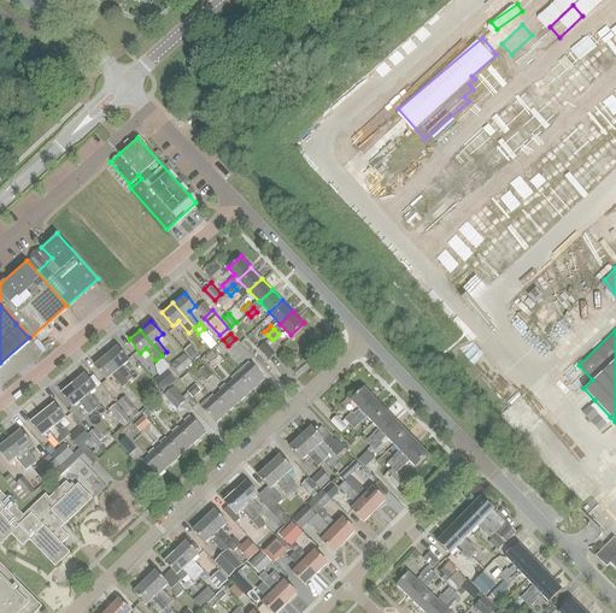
[(269,355),(274,351),(264,340),(259,345),(269,355)]
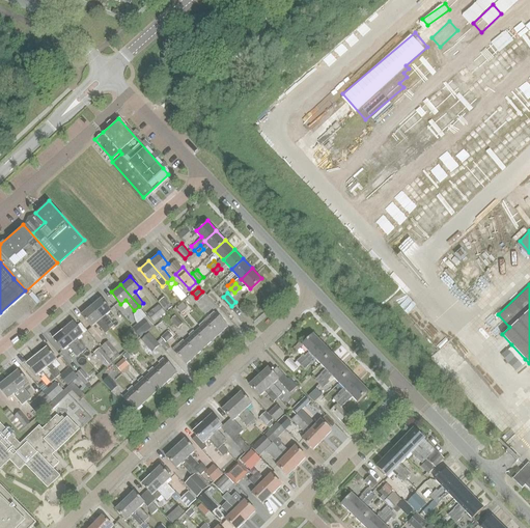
[(100,297),(90,305),(109,328),(114,324),(105,312),(110,309),(100,297)]
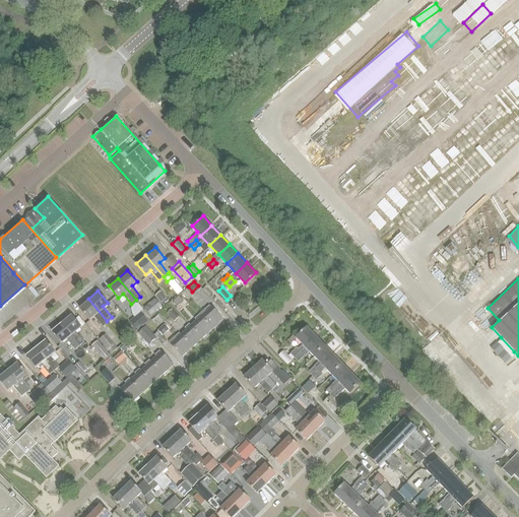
[(161,303),(167,300),(158,291),(154,294),(161,303)]
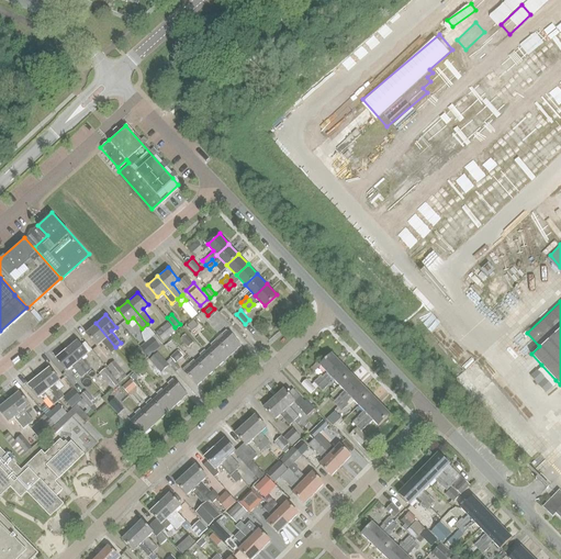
[(186,323),(190,327),(197,323),(192,317),(186,323)]
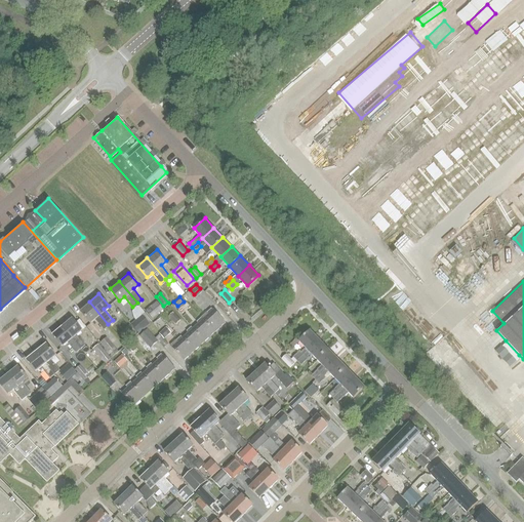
[(150,317),(162,308),(156,300),(145,310),(150,317)]
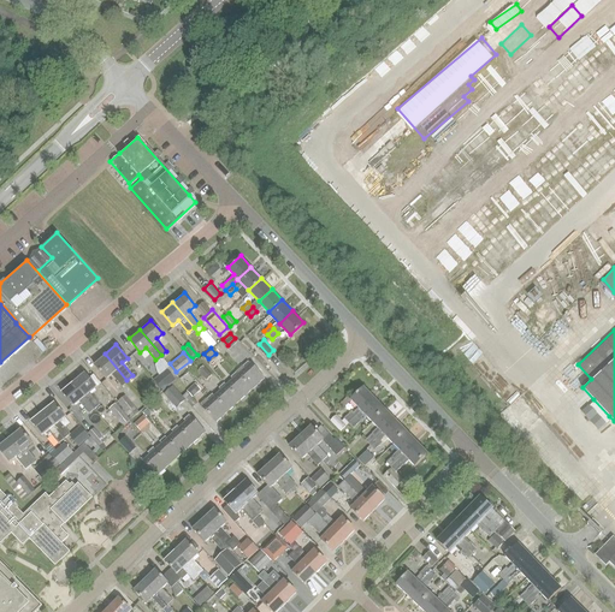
[(105,354),(94,363),(105,376),(111,372),(122,384),(126,380),(105,354)]
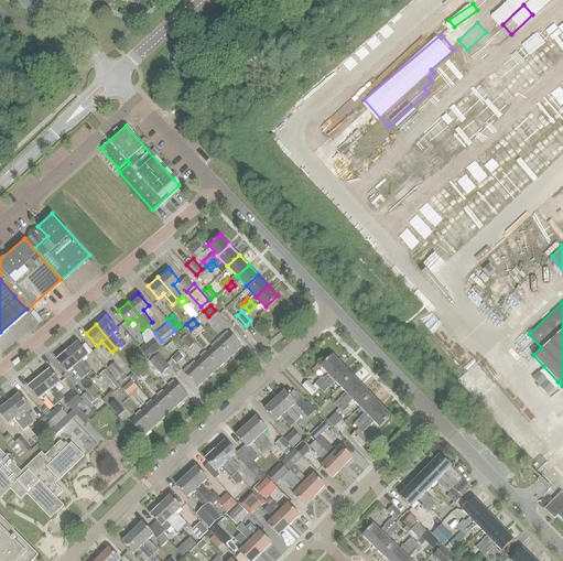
[(222,333),(223,335),(217,341),(229,355),(240,344),(228,331),(226,328),(222,333)]
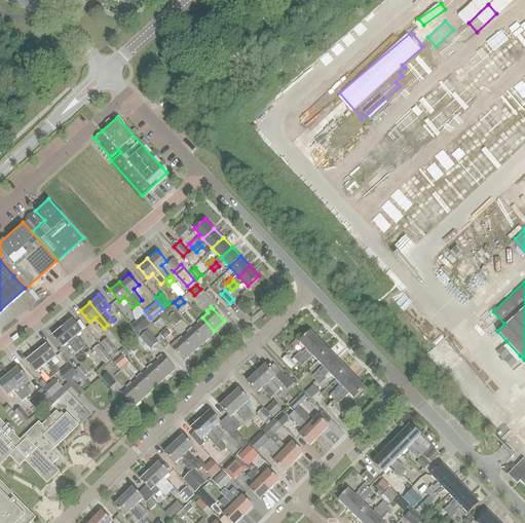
[(172,319),(176,323),(180,319),(173,310),(167,314),(172,319)]
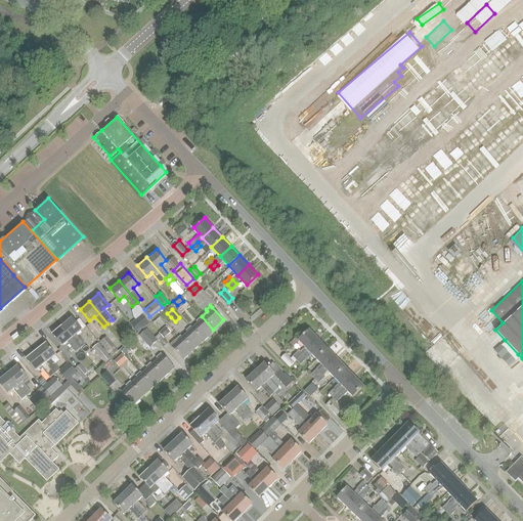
[(148,321),(141,312),(130,321),(138,331),(148,321)]
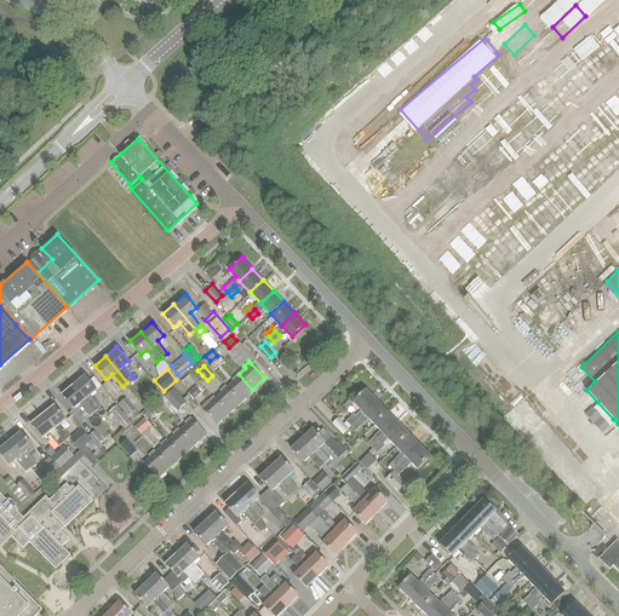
[(233,379),(227,385),(240,401),(252,390),(239,374),(238,372),(231,378),(233,379)]
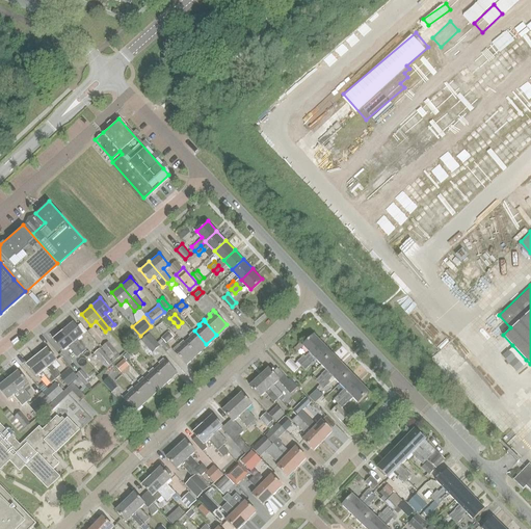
[(72,321),(62,329),(80,351),(85,347),(77,337),(82,333),(72,321)]
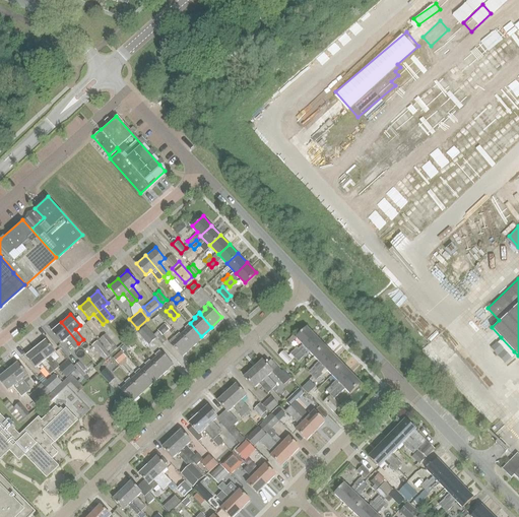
[(134,328),(127,320),(118,328),(125,335),(134,328)]
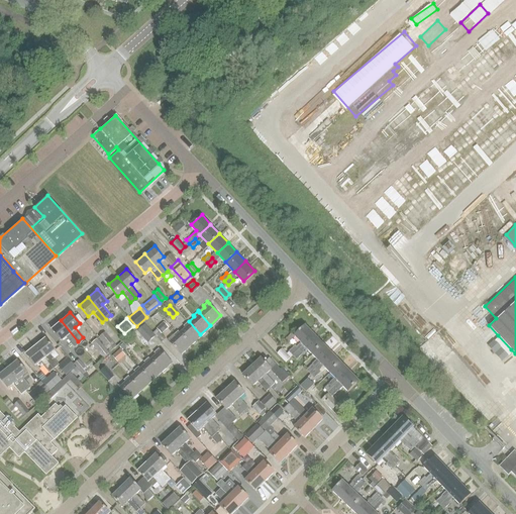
[(163,319),(156,326),(161,331),(168,325),(163,319)]
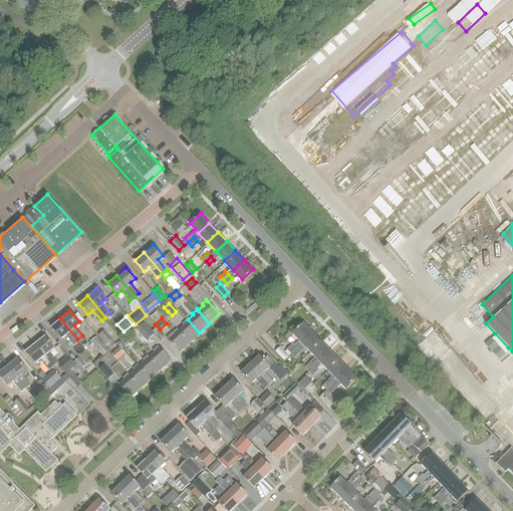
[(186,317),(182,322),(183,323),(178,328),(189,340),(199,332),(188,319),(186,317)]
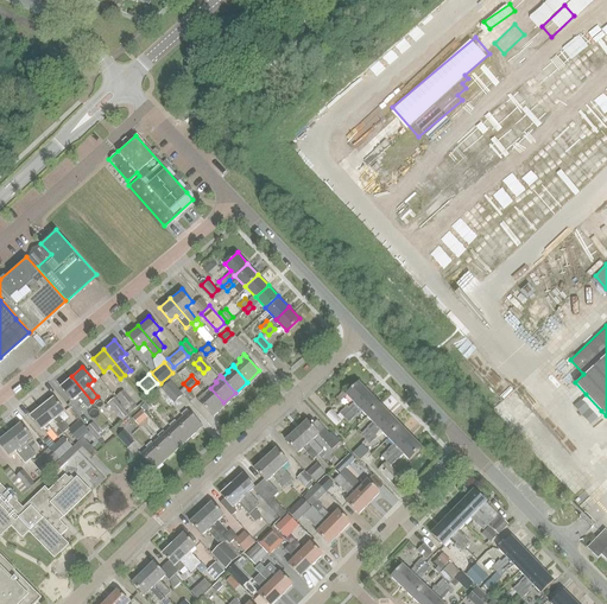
[(92,401),(71,376),(61,385),(73,398),(77,394),(87,405),(92,401)]
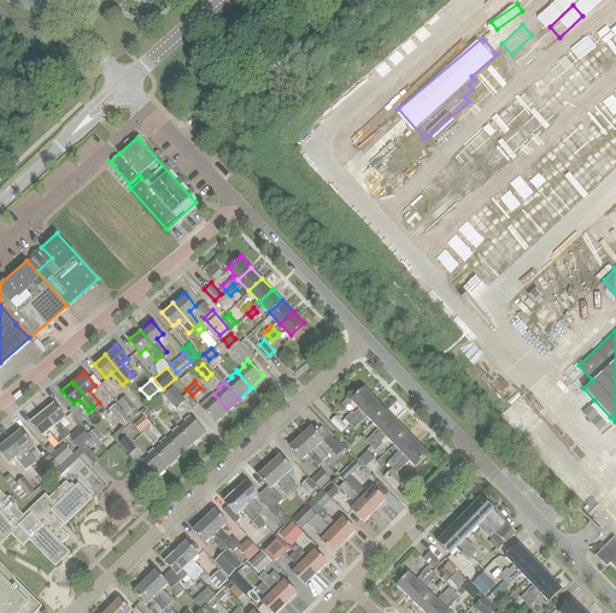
[(163,392),(176,406),(185,398),(171,383),(163,392)]
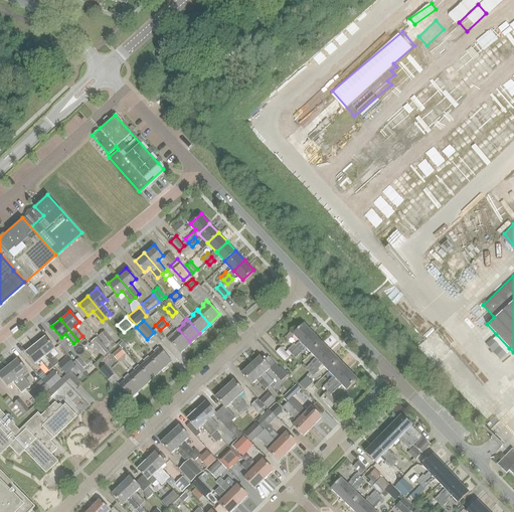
[(297,346),(312,331),(303,322),(292,332),(299,339),(294,343),(297,346)]
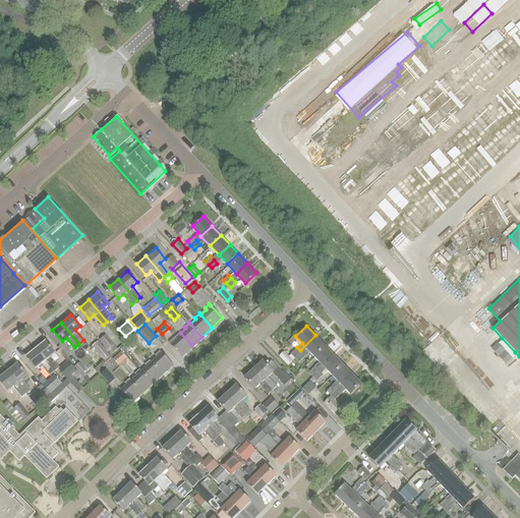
[(181,354),(191,345),(180,333),(178,331),(174,335),(175,337),(170,342),(181,354)]
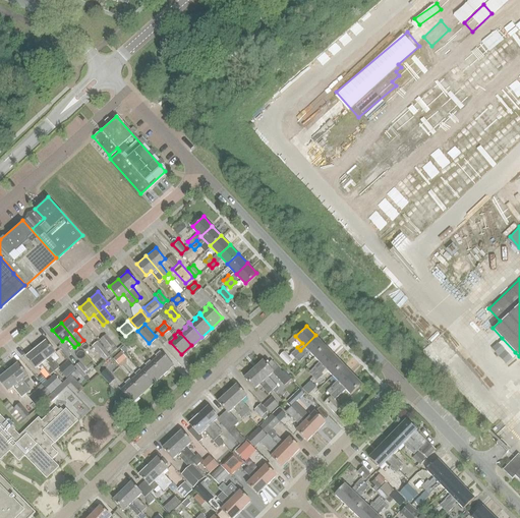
[(116,347),(104,333),(99,337),(110,351),(116,347)]
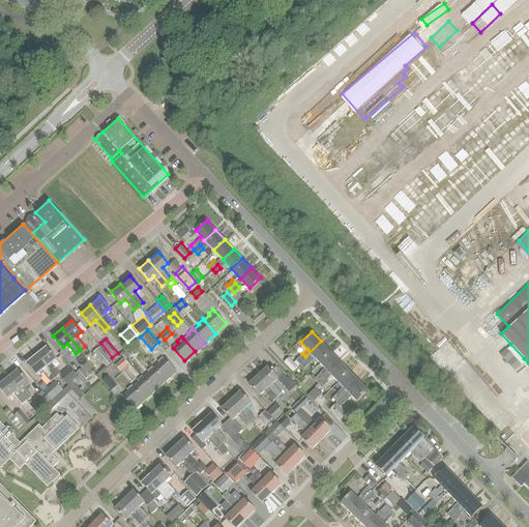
[(329,350),(321,341),(305,356),(309,359),(314,355),(319,360),(329,350)]
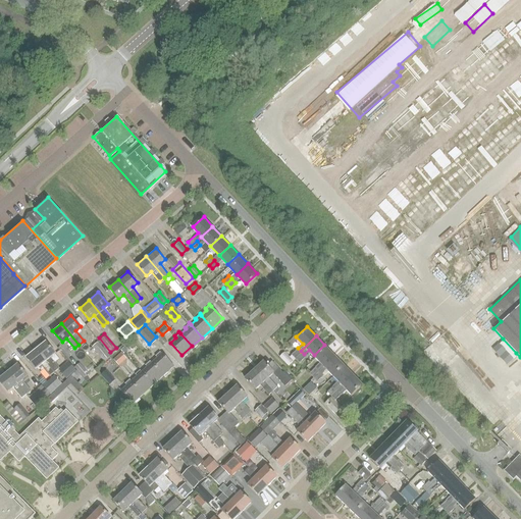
[(45,340),(35,348),(53,369),(58,365),(50,355),(54,352),(45,340)]
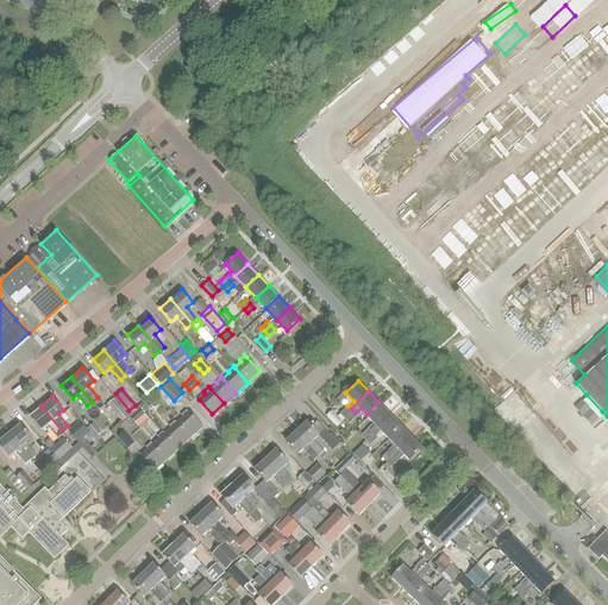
[(120,418),(126,414),(113,397),(107,402),(120,418)]
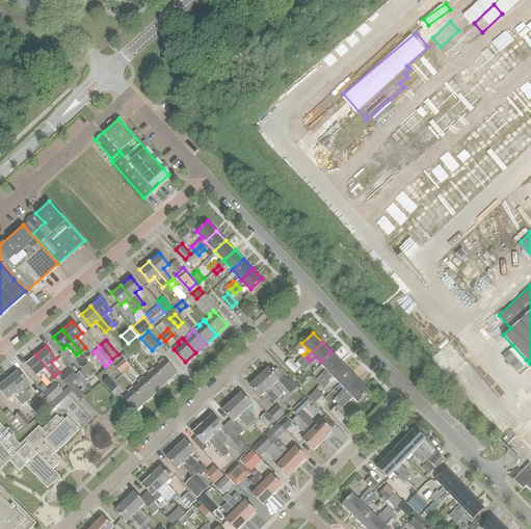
[(340,361),(330,351),(320,362),(325,368),(320,372),(324,376),(329,372),(340,361)]
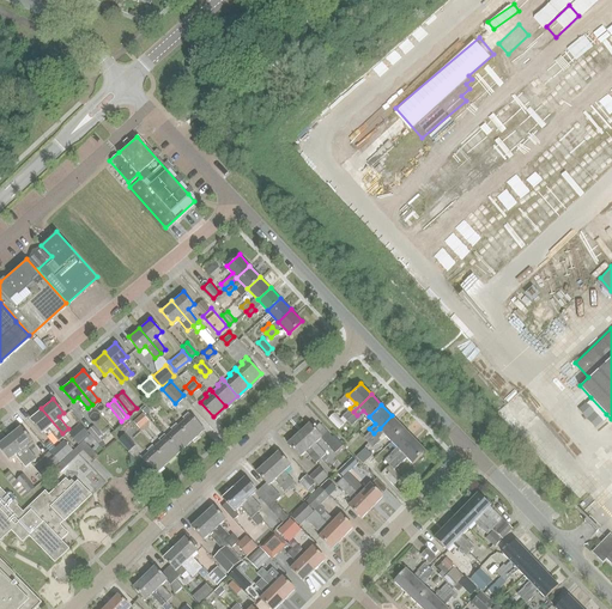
[(349,407),(341,413),(346,418),(353,412),(350,408),(349,407)]
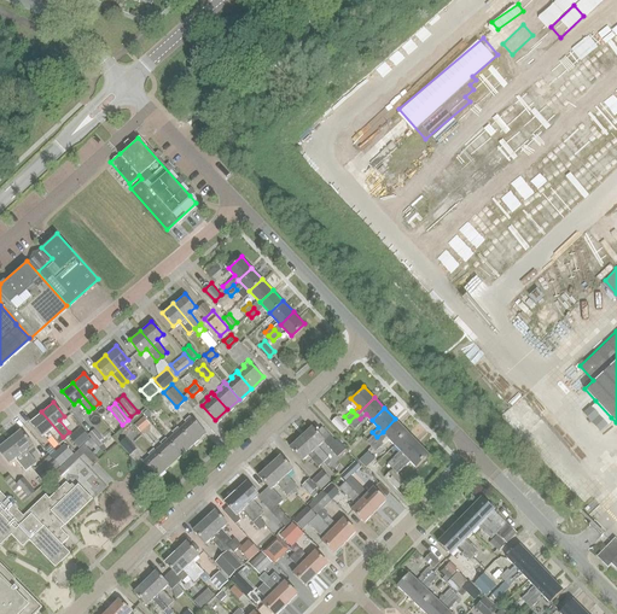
[(58,440),(63,437),(41,411),(31,420),(42,434),(48,428),(58,440)]
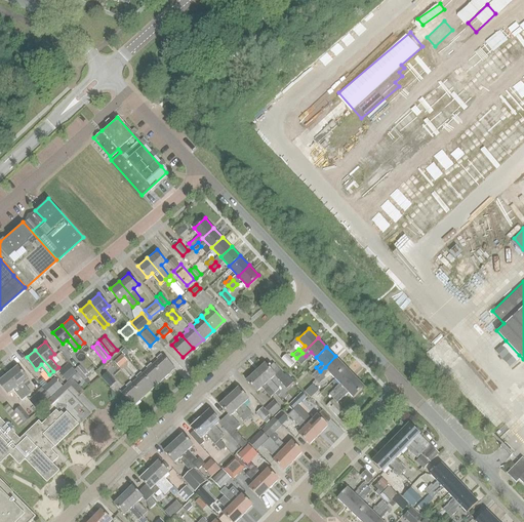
[(118,365),(126,358),(121,352),(113,359),(118,365)]
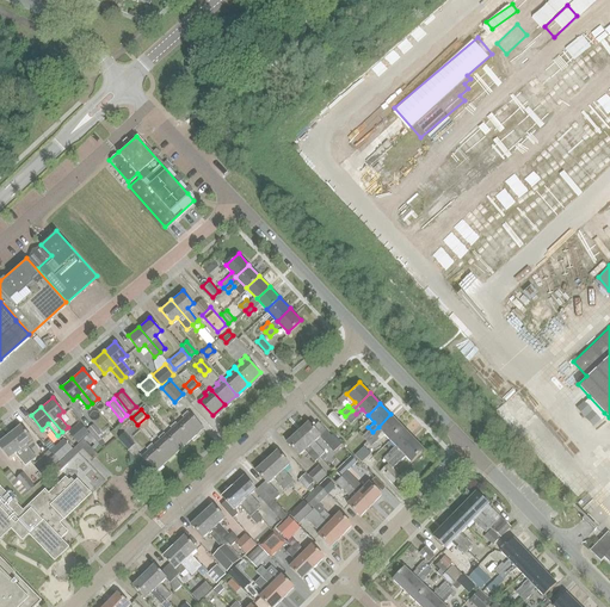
[(183,416),(177,422),(190,437),(202,426),(188,410),(188,412),(186,409),(180,414),(183,416)]
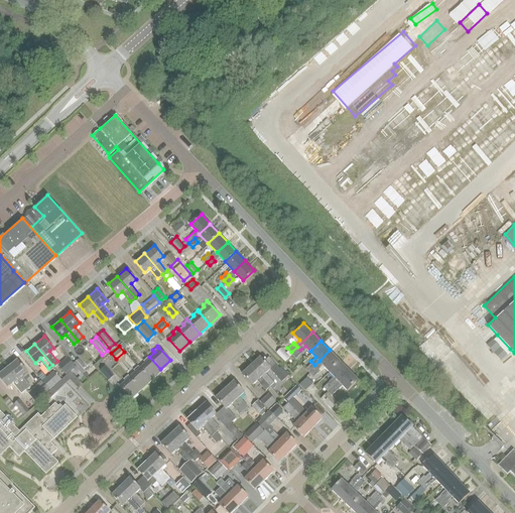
[(281,347),(276,351),(284,359),(289,355),(288,355),(291,352),(287,349),(285,351),(281,347)]
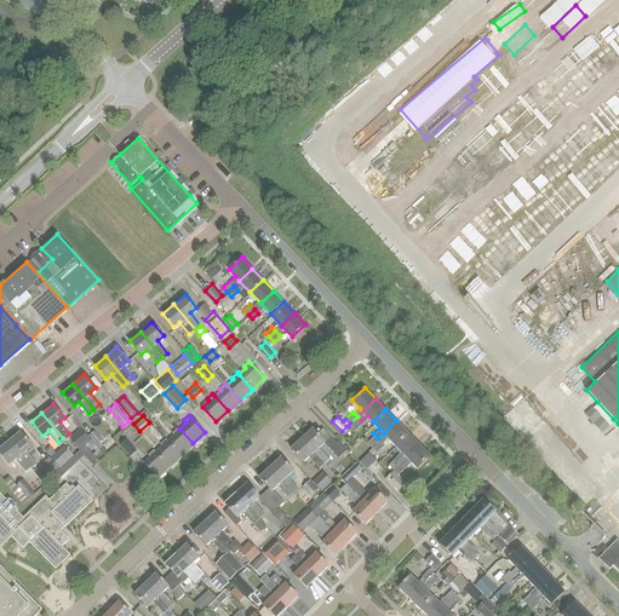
[(357,416),(350,422),(355,427),(361,420),(357,416)]
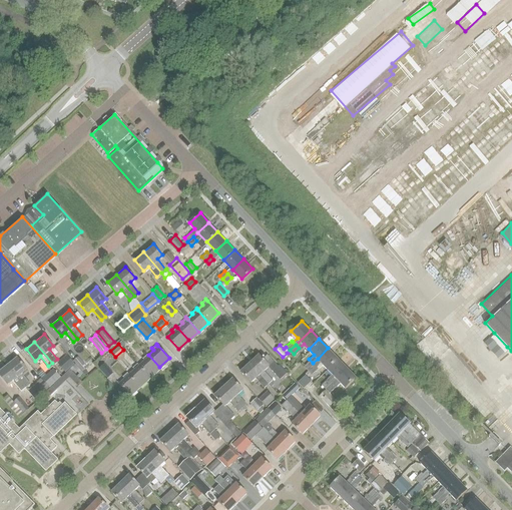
[(327,368),(337,357),(328,348),(318,359),(313,363),(317,366),(321,362),(327,368)]
